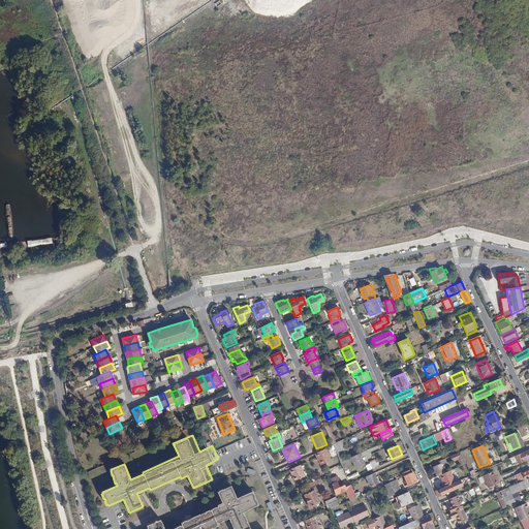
[(332,461),(325,448),(315,454),(317,458),(318,458),(321,465),(332,461)]
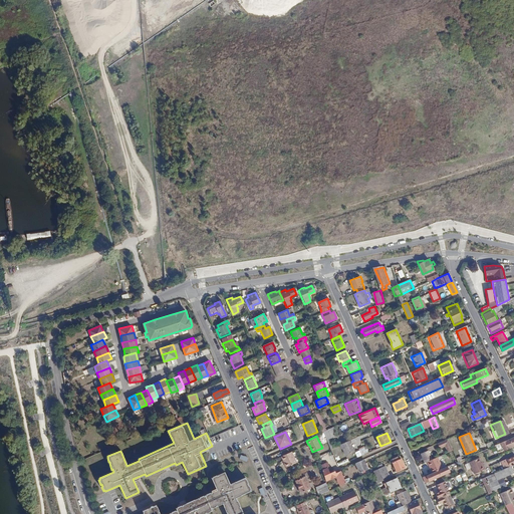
[(513,438),(513,436),(493,445),(496,452),(513,444),(513,438)]
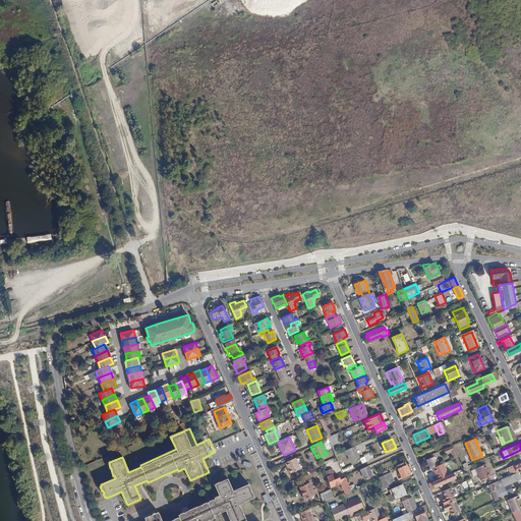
[(459,455),(454,444),(444,448),(446,453),(451,451),(454,457),(459,455)]
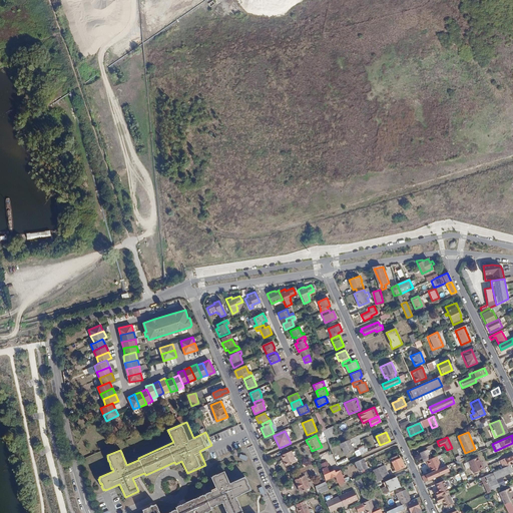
[(354,452),(349,441),(340,445),(342,449),(343,448),(346,455),(354,452)]
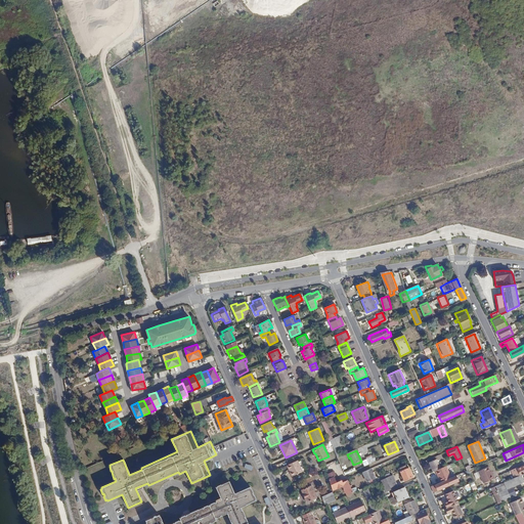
[(429,462),(432,470),(435,470),(440,467),(436,459),(429,462)]
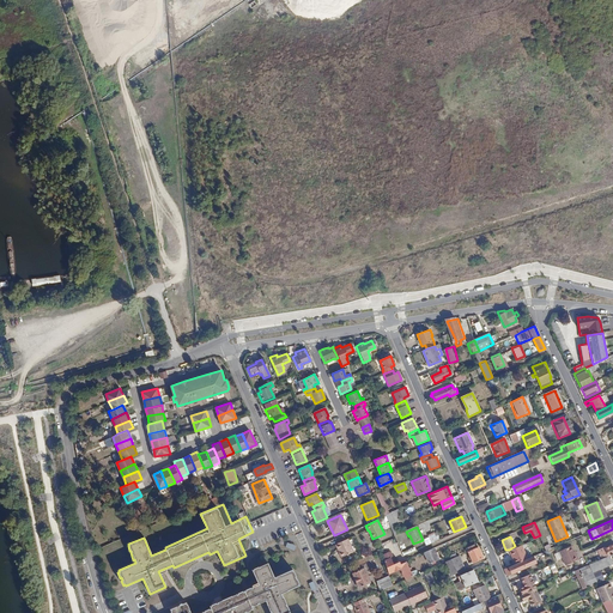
[(356,553),(350,540),(338,546),(339,551),(341,551),(345,558),(356,553)]
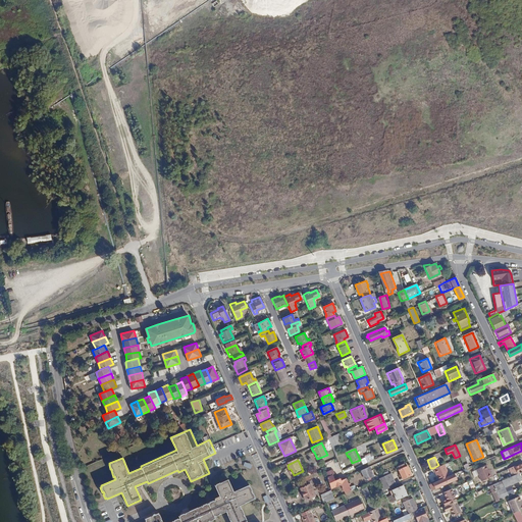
[(449,473),(444,463),(438,465),(433,468),(435,473),(436,473),(438,478),(449,473)]
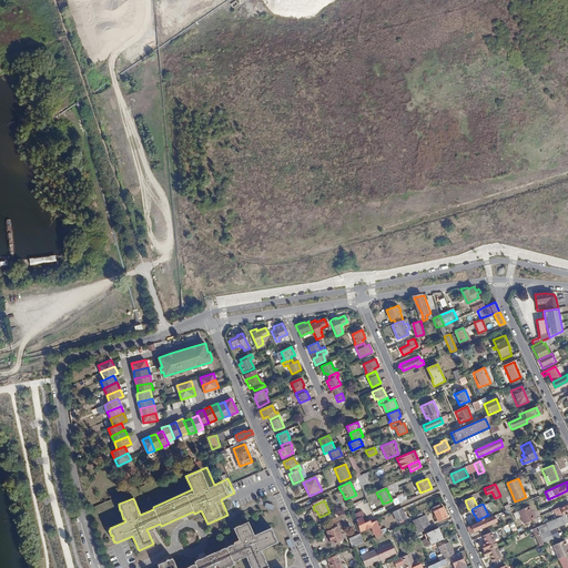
[(553,509),(556,517),(566,513),(567,511),(567,504),(560,508),(559,506),(553,509)]
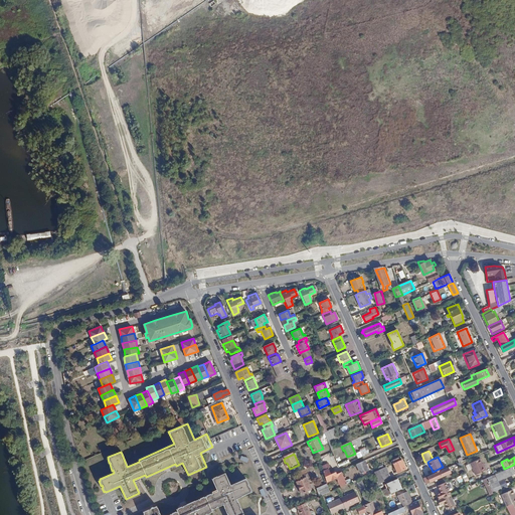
[(479,458),(469,462),(474,474),(485,469),(484,466),(482,466),(479,458)]
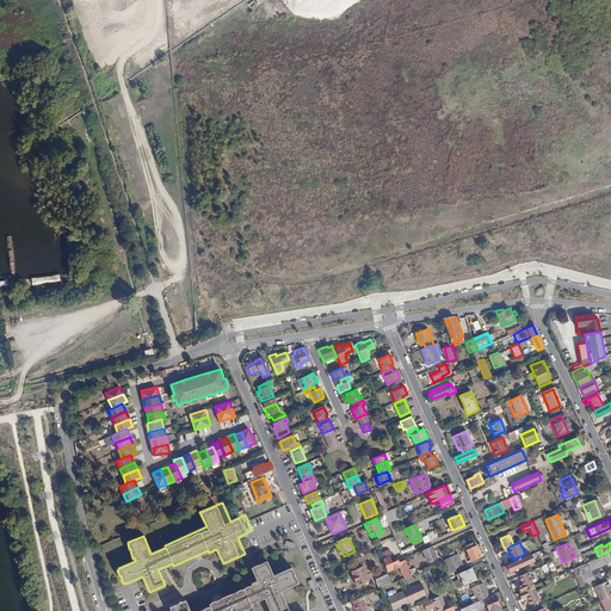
[(403,554),(415,548),(413,544),(401,550),(403,554)]
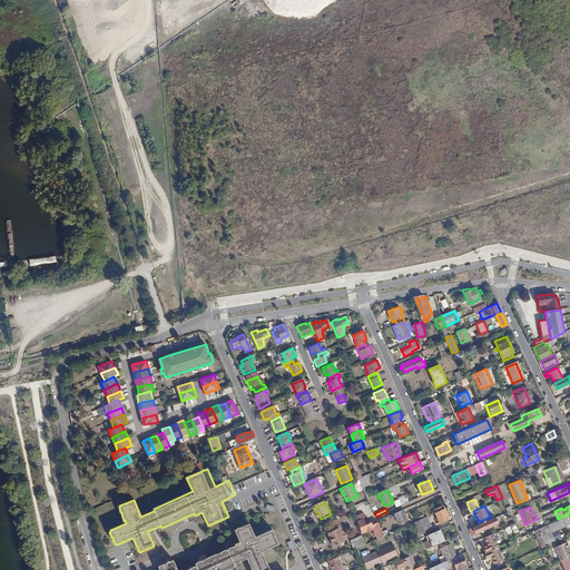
[(441,509),(433,512),(436,521),(445,518),(441,509)]
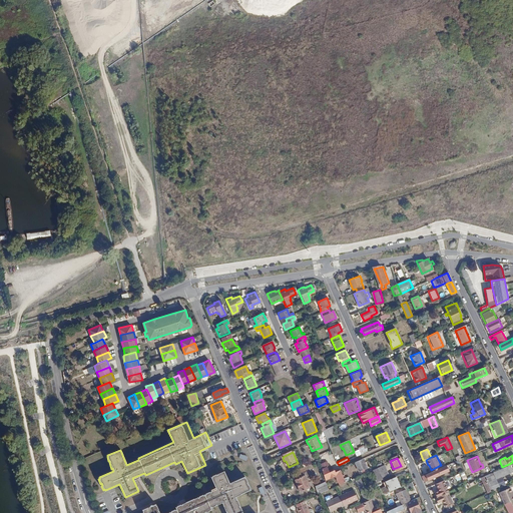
[(363,460),(356,463),(360,472),(369,468),(367,462),(365,463),(363,460)]
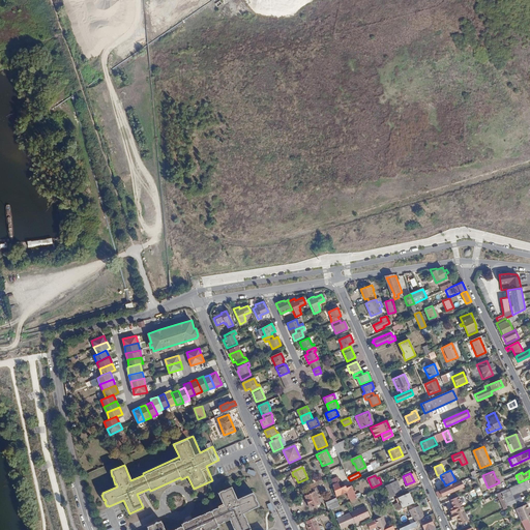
[(445,486),(435,491),(438,496),(463,484),(460,478),(455,480),(445,486)]
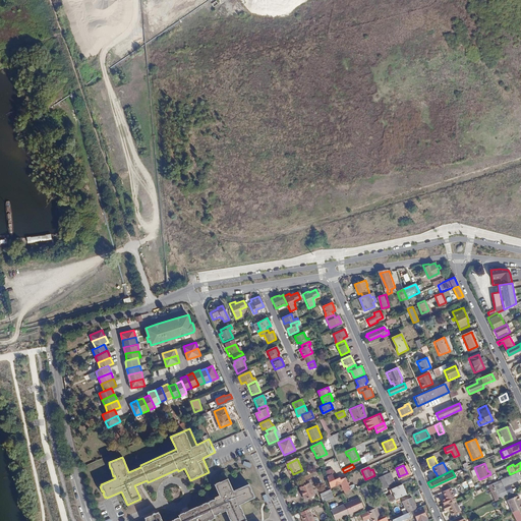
[(386,472),(380,475),(385,486),(392,483),(391,479),(389,479),(386,472)]
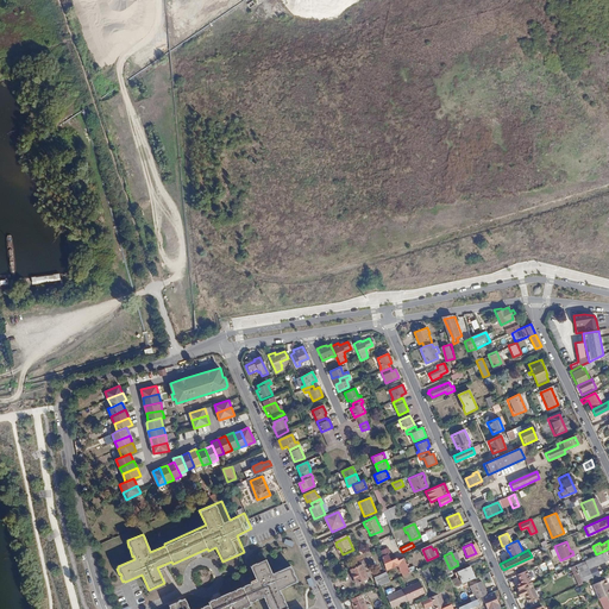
[(403,576),(410,573),(405,559),(399,562),(397,559),(391,562),(389,556),(382,558),(388,571),(399,567),(403,576)]
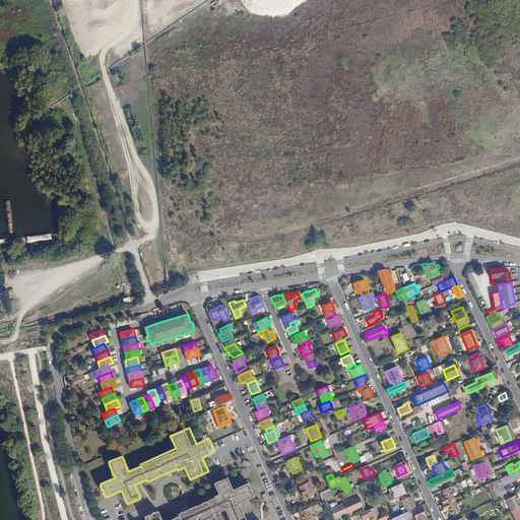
[(239,486),(233,490),(228,477),(214,483),(219,496),(210,500),(216,513),(225,509),(226,513),(240,507),(239,503),(245,501),(245,500),(254,496),(248,483),(239,488),(239,486)]
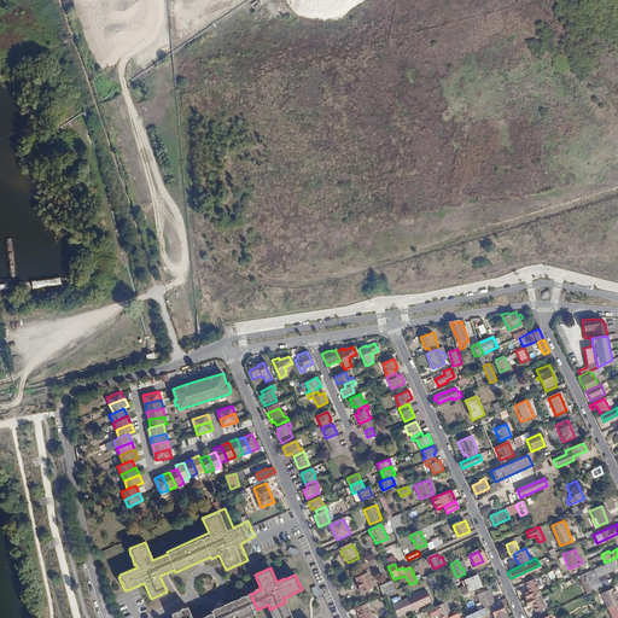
[(367,572),(355,577),(362,590),(373,586),(367,572)]
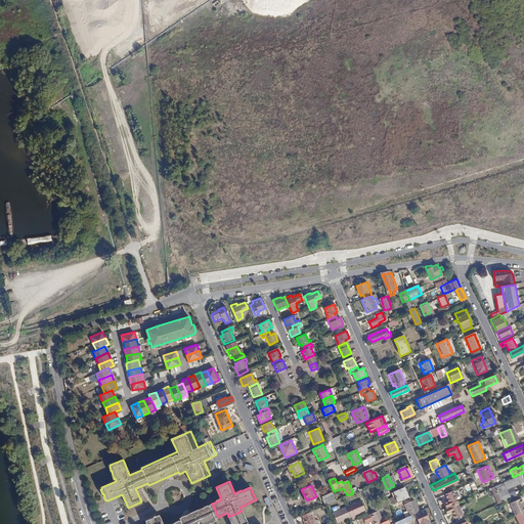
[(403,486),(393,491),(397,500),(407,495),(403,486)]
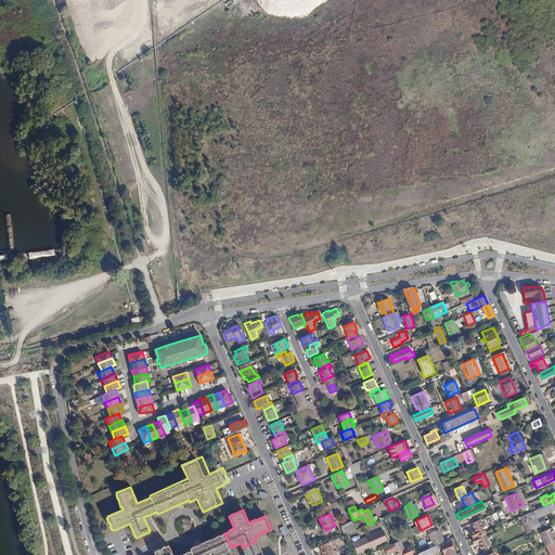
[(485,531),(479,519),(470,523),(473,527),(468,529),(473,537),(485,531)]
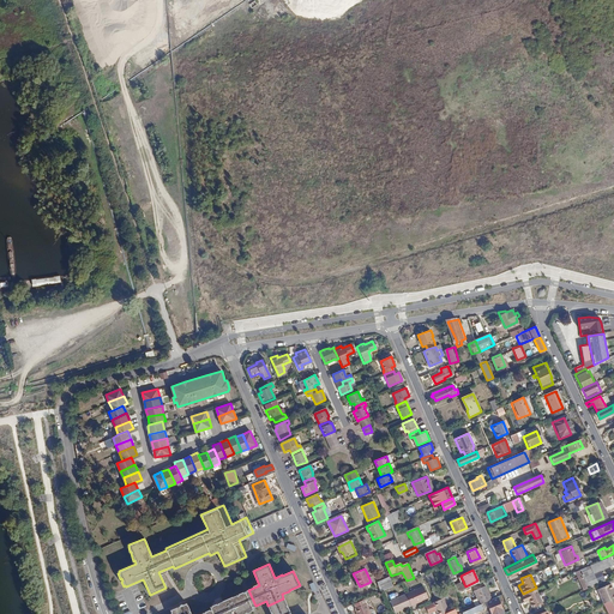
[(378,583),(381,593),(395,588),(390,578),(378,583)]
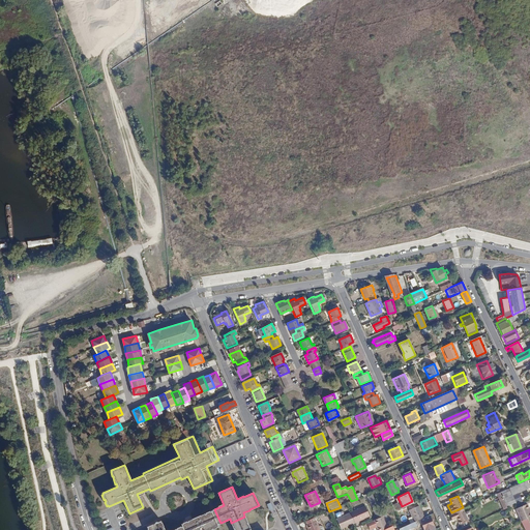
[(410,507),(415,520),(418,519),(423,517),(418,504),(410,507)]
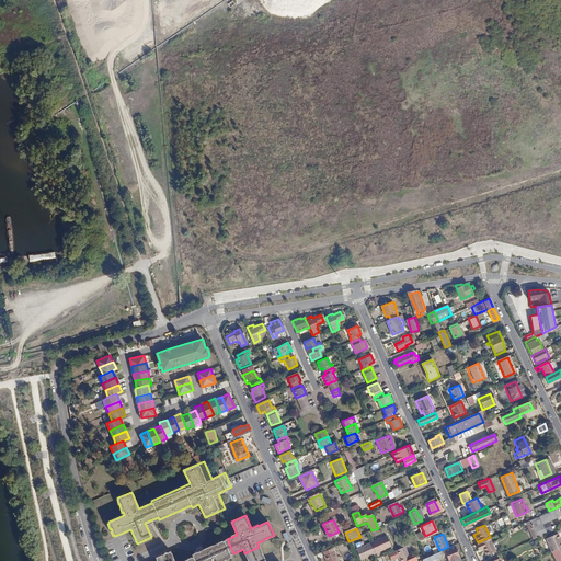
[(386,535),(370,541),(375,551),(390,546),(386,535)]
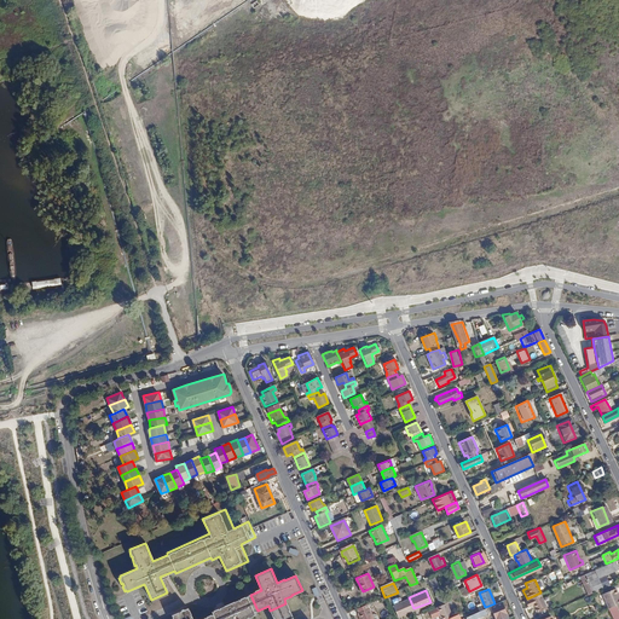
[(611,591),(601,595),(608,611),(614,608),(618,606),(618,603),(617,597),(614,599),(611,591)]
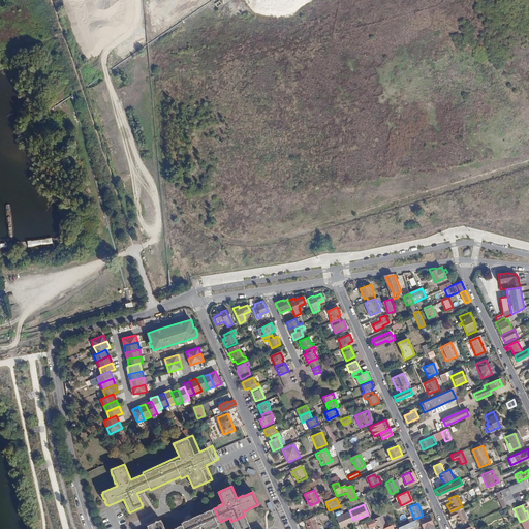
[(464,507),(448,514),(450,519),(458,516),(461,523),(468,520),(464,507)]
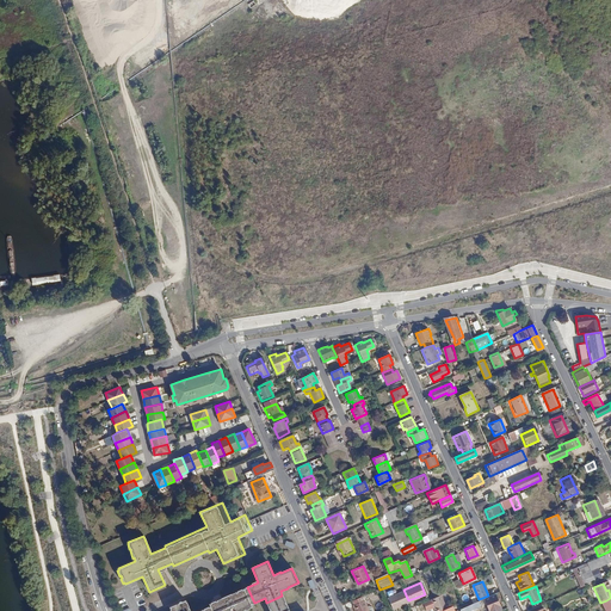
[(242,610),(252,608),(244,588),(209,604),(210,608),(201,610),(190,610),(189,609),(187,608),(189,608),(186,603),(185,603),(185,600),(170,608),(171,610),(170,610),(242,610)]
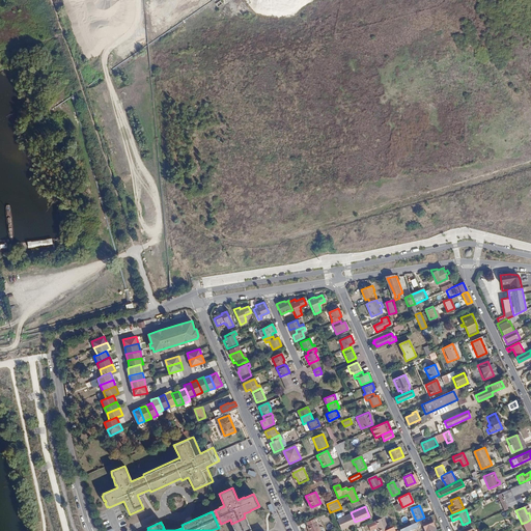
[(355,522),(351,512),(337,519),(341,528),(355,522)]
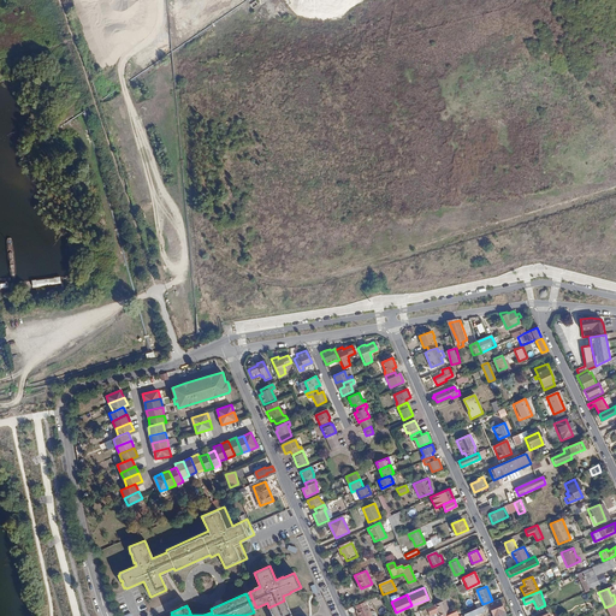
[(503,611),(497,598),(492,600),(486,603),(492,615),(503,611)]
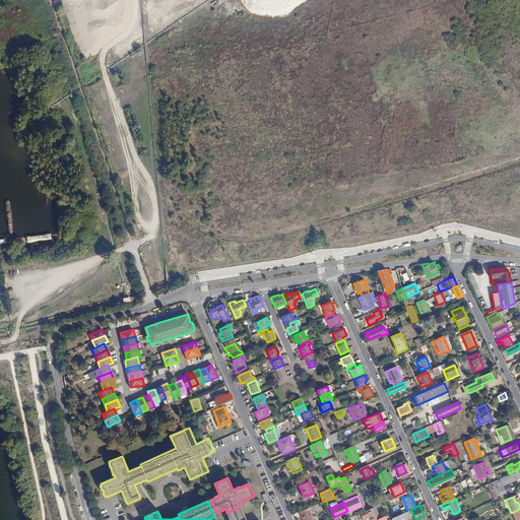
[(375,506),(366,510),(367,511),(360,514),(362,519),(364,519),(370,518),(370,519),(382,519),(381,517),(379,517),(375,506)]
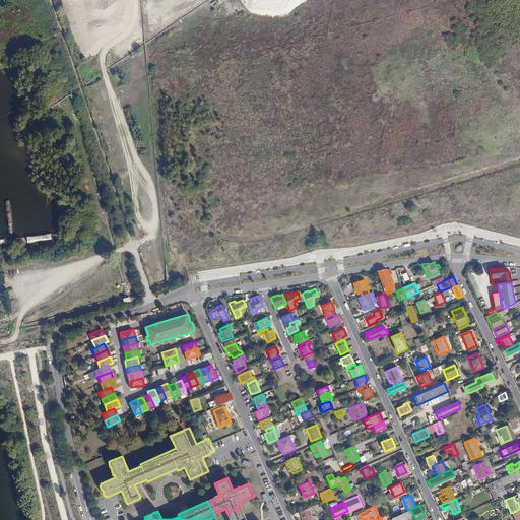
[(303,517),(302,517),(303,519),(318,519),(319,519),(317,518),(316,517),(314,517),(312,513),(311,513),(309,510),(302,513),(303,517)]
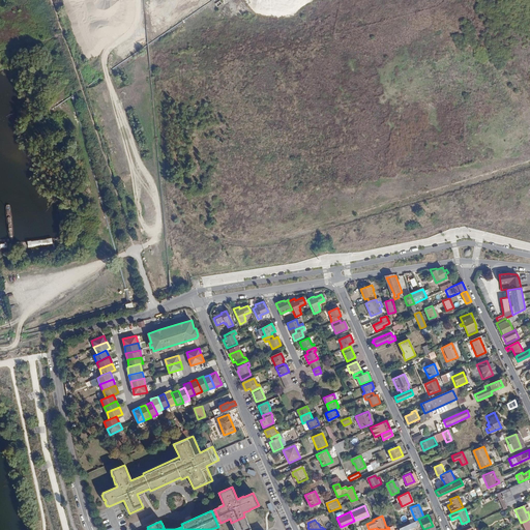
[(415,520),(399,527),(399,529),(404,529),(417,525),(415,520)]
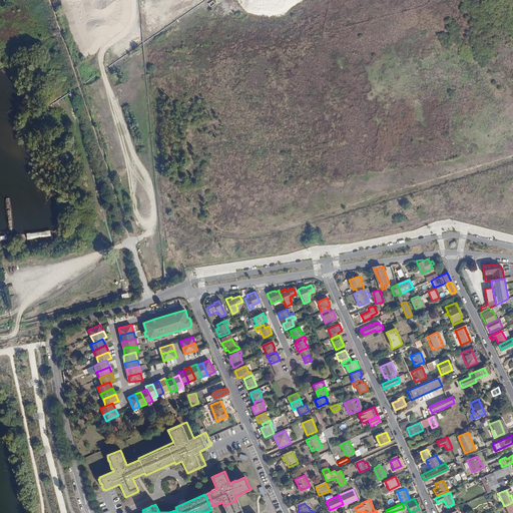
[(506,512),(512,512),(509,504),(504,506),(503,507),(506,512)]
